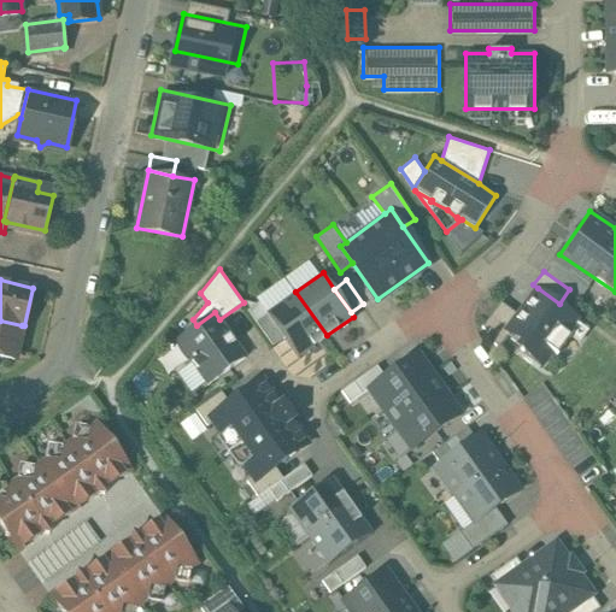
[(538,288),(518,313),(508,329),(510,331),(522,341),(518,346),(543,364),(552,349),(558,353),(572,335),(567,330),(576,318),(576,317),(559,304),(538,288)]
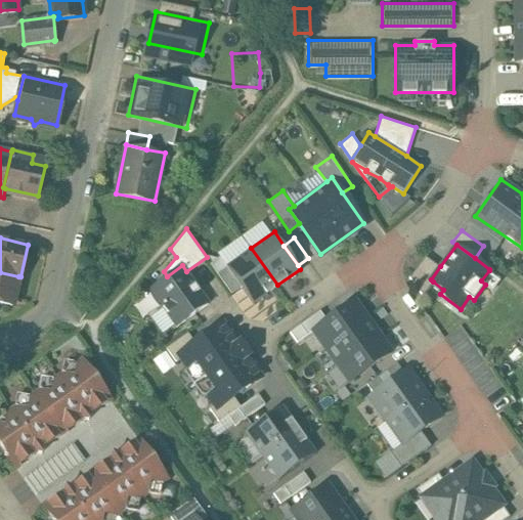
[(254,301),(277,285),(251,248),(228,265),(235,275),(243,285),(254,301)]
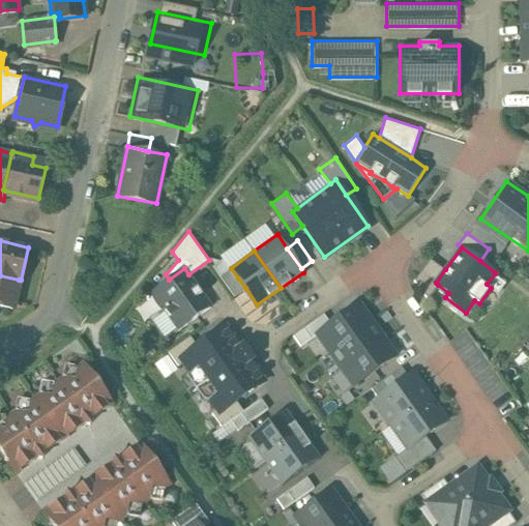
[(223,258),(213,265),(235,295),(245,288),(238,279),(223,258)]
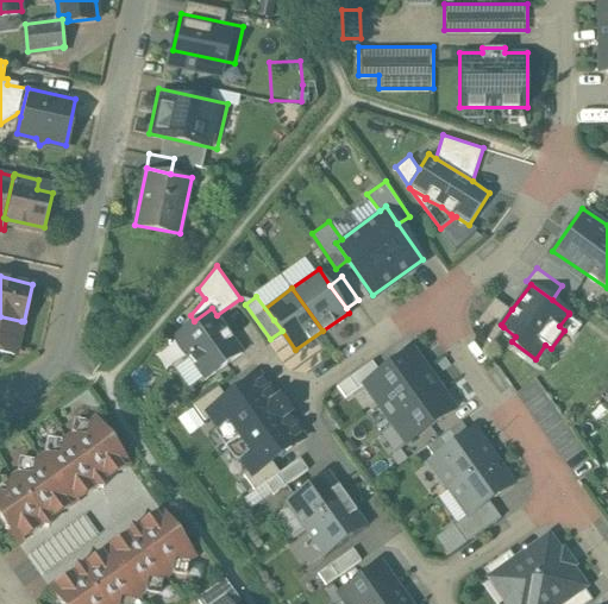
[(494,341),(503,327),(501,325),(512,309),(495,296),(477,320),(489,338),(494,341)]
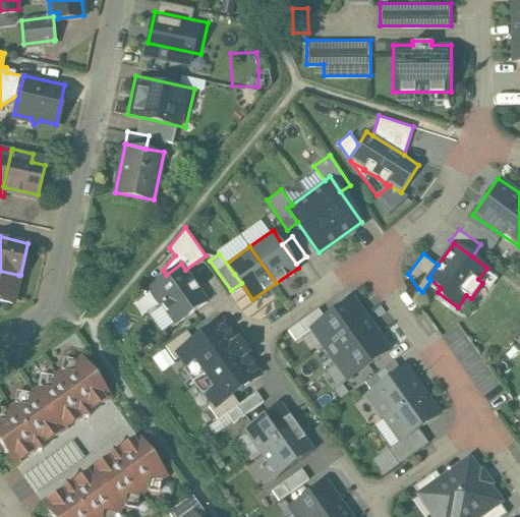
[(176,323),(207,300),(185,270),(181,264),(166,275),(148,288),(160,305),(163,303),(176,323)]
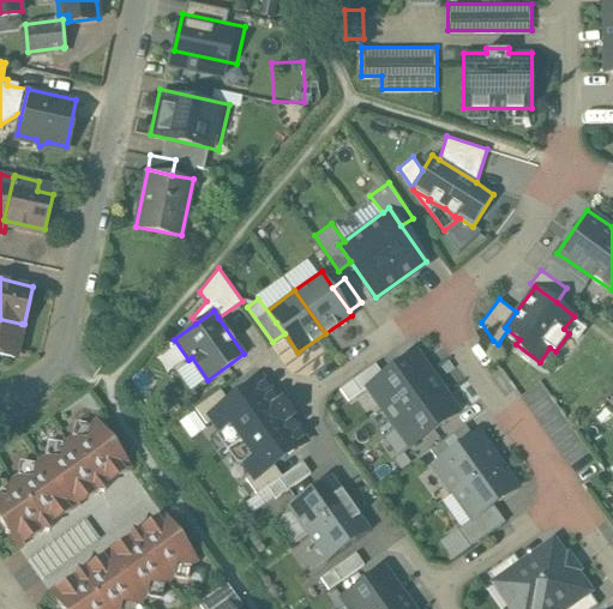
[(588,326),(574,317),(564,329),(569,333),(577,339),(588,326)]
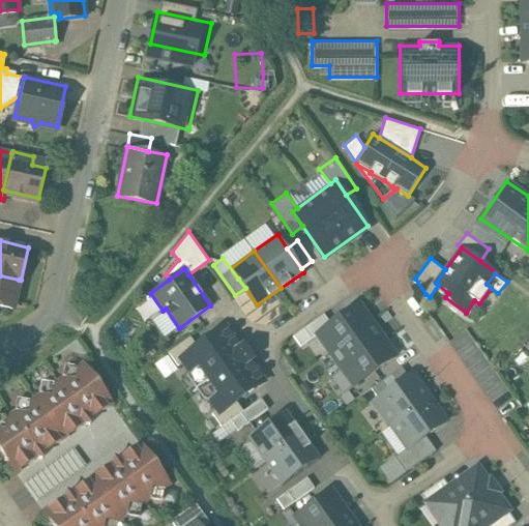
[(19,280),(0,275),(0,298),(13,301),(19,280)]
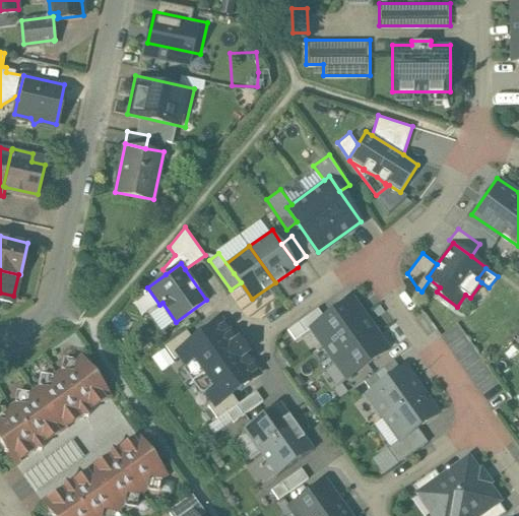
[(350,370),(390,342),(355,294),(316,322),(350,370)]
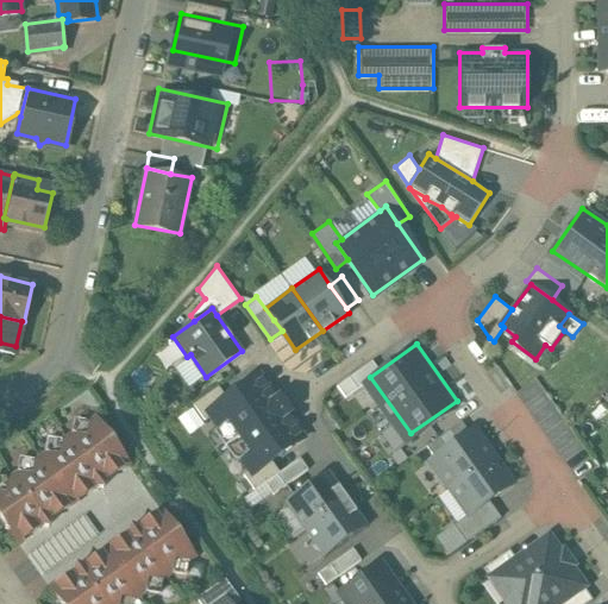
[(521,385),(545,420),(562,408),(538,373),(521,385)]
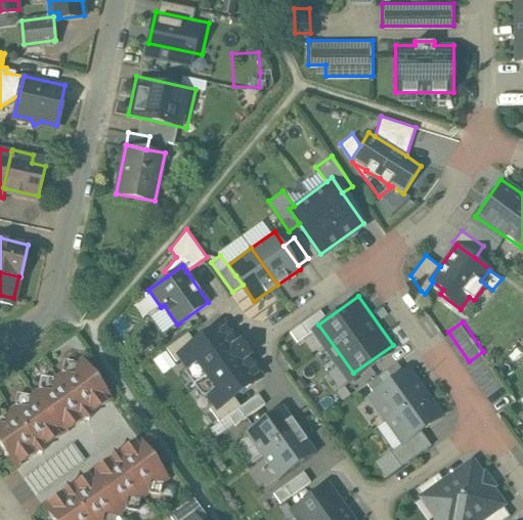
[(237,342),(223,322),(195,342),(180,352),(182,355),(216,403),(218,406),(233,395),(261,376),(247,355),(251,352),(241,340),(237,342)]
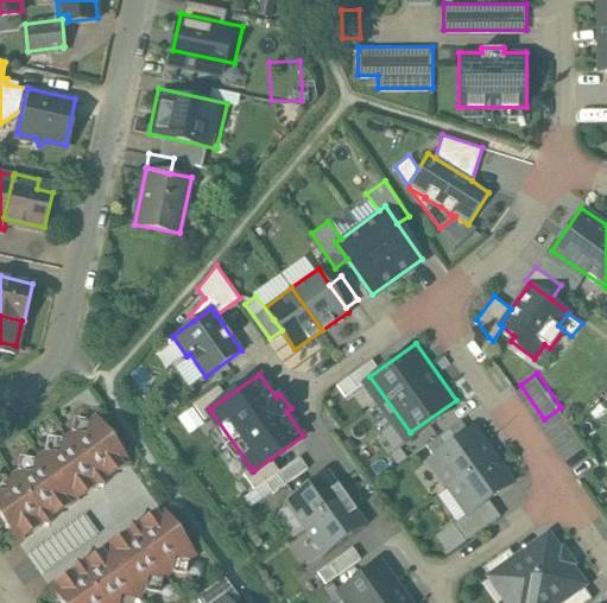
[(209,408),(227,397),(219,383),(195,402),(204,417),(212,412),(209,408)]
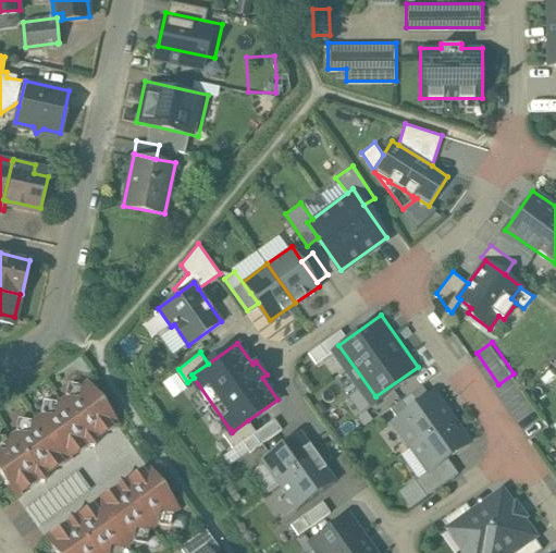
[(68,395),(57,403),(46,401),(44,413),(32,421),(21,419),(19,430),(8,438),(0,437),(0,470),(16,494),(39,478),(45,479),(46,474),(88,443),(95,444),(96,438),(118,422),(88,380),(81,385),(70,383),(68,395)]
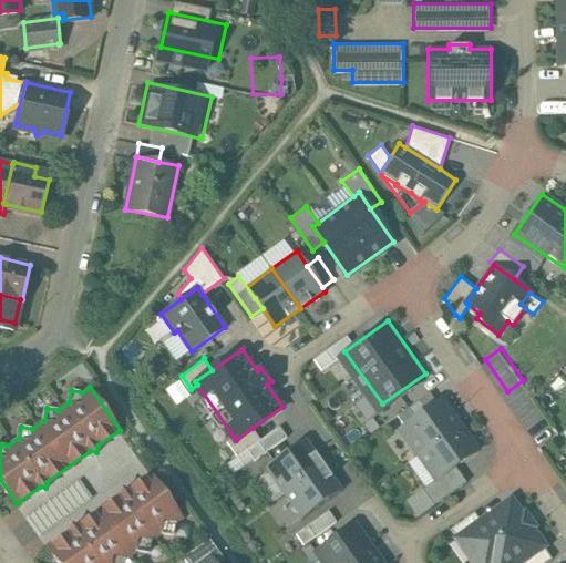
[(398,415),(404,426),(438,402),(429,391),(398,415)]
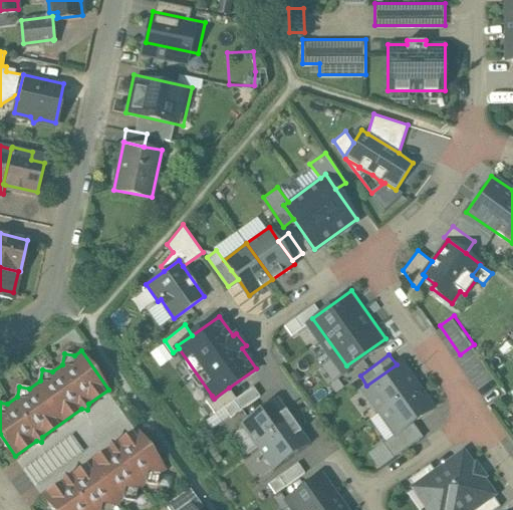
[(432,407),(400,362),(397,364),(366,386),(364,388),(397,433),(413,421),(432,407)]
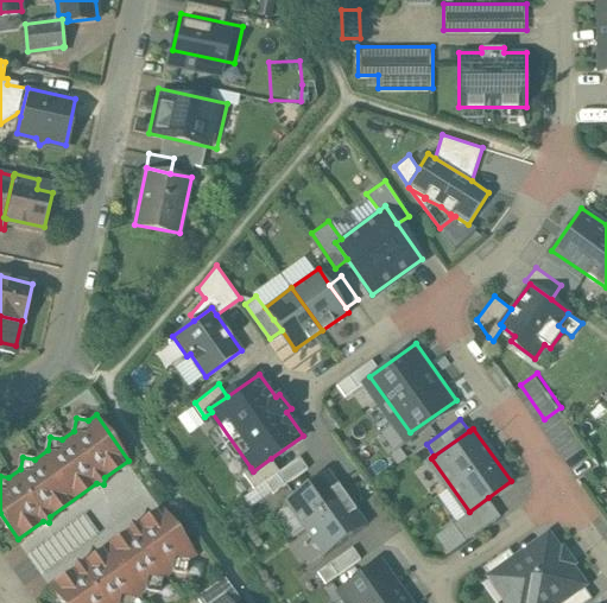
[(279,469),(265,480),(273,492),(308,467),(299,455),(279,469)]
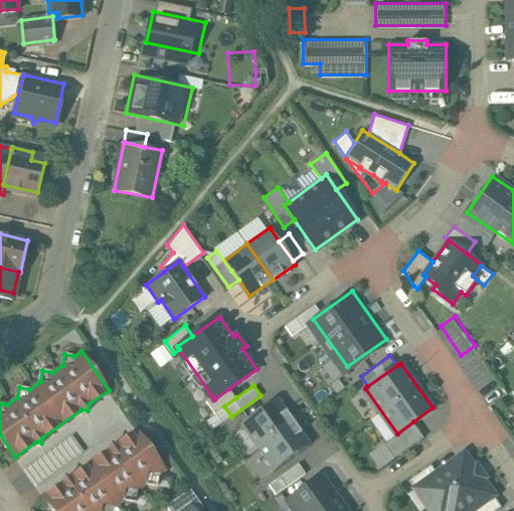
[(214,399),(212,396),(206,400),(215,412),(224,406),(236,397),(229,388),(214,399)]
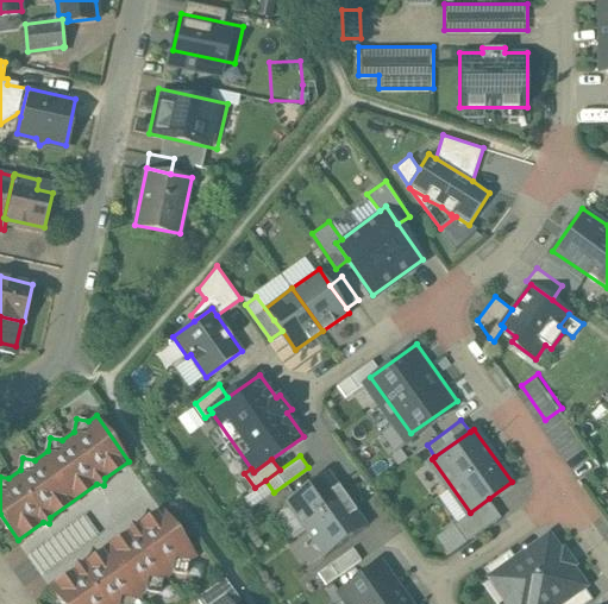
[(129,461),(105,478),(104,485),(96,484),(50,517),(49,523),(43,522),(18,540),(51,586),(76,570),(77,562),(83,564),(130,530),(131,524),(138,524),(162,508),(129,461)]
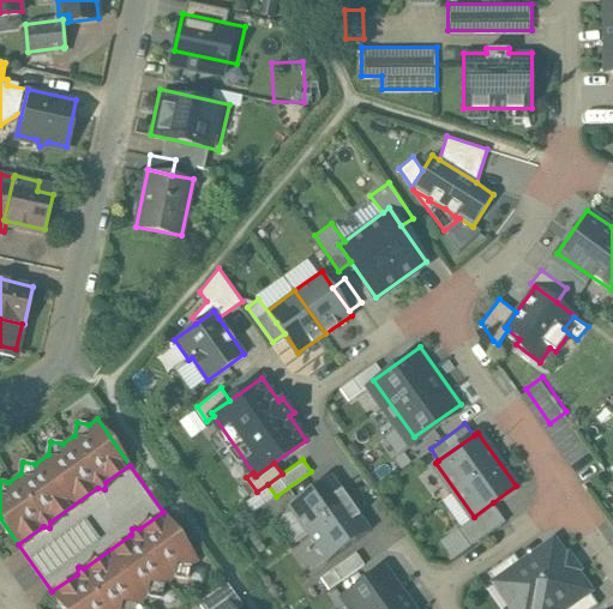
[(612,470),(602,477),(612,494),(612,470)]
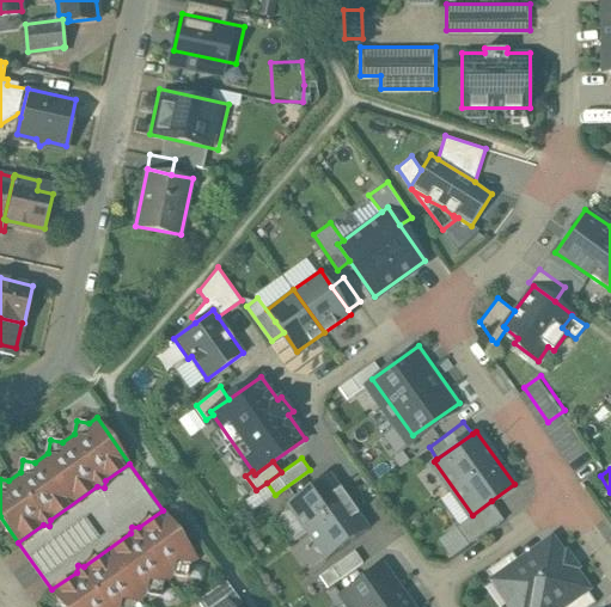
[(307,531),(349,501),(330,473),(287,503),(307,531)]
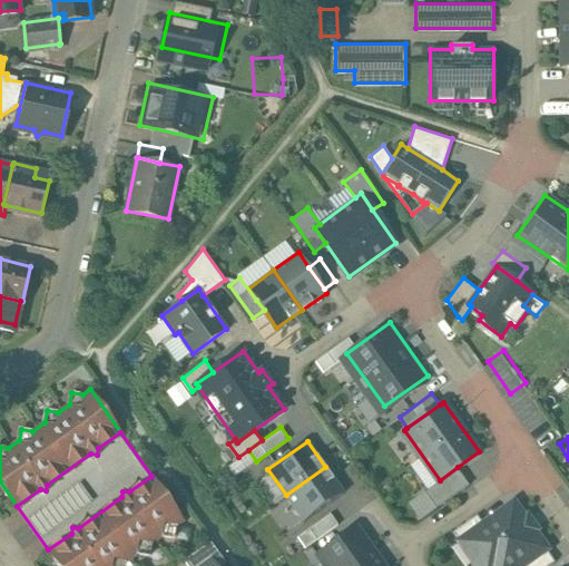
[(343,491),(325,467),(286,495),(303,519),(343,491)]
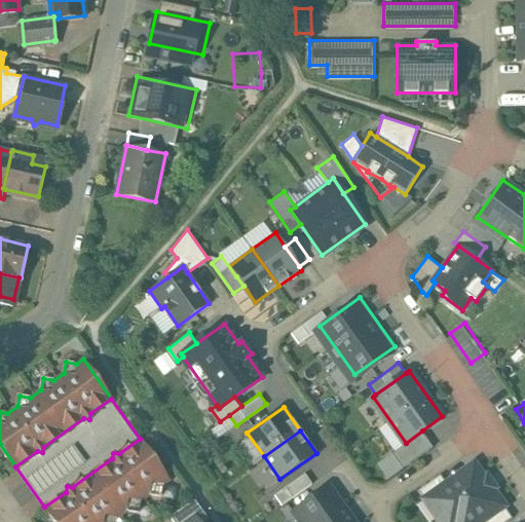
[(433,446),(422,431),(406,443),(392,453),(403,467),(433,446)]
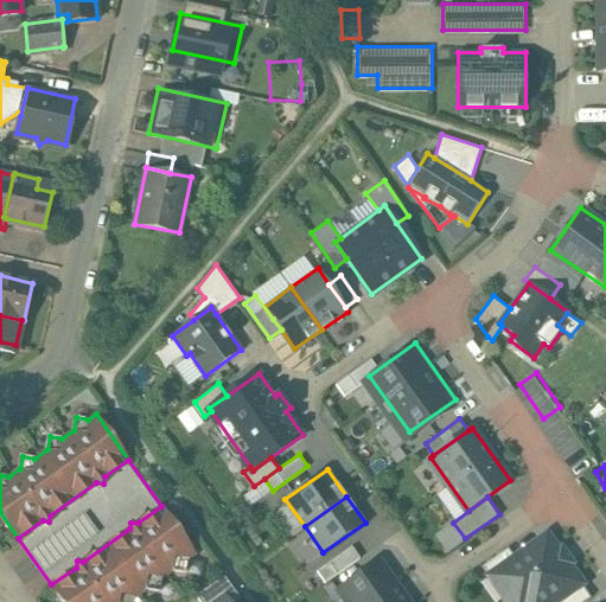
[(129,529),(83,562),(77,561),(76,568),(51,584),(64,601),(131,601),(132,596),(146,586),(158,588),(160,576),(172,568),(184,569),(186,557),(193,551),(161,506),(138,523),(131,523),(129,529)]
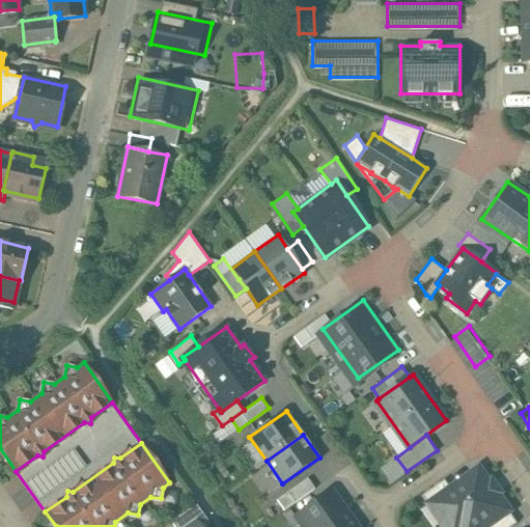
[(484,526),(509,509),(479,466),(450,487),(435,498),(436,499),(447,515),(440,520),(445,526),(484,526)]
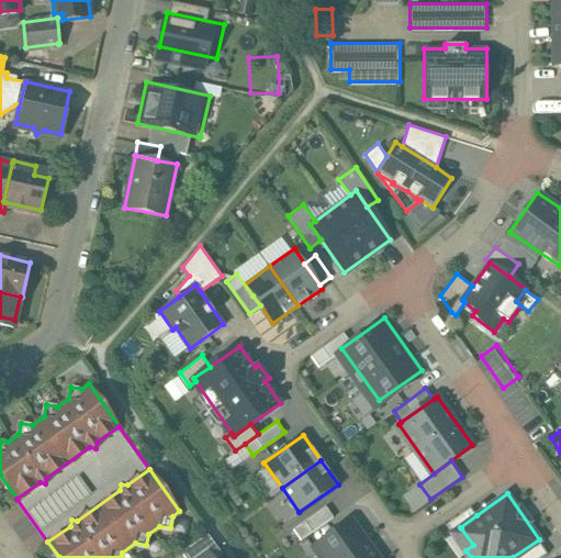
[(326,505),(293,527),(301,537),(333,515),(326,505)]
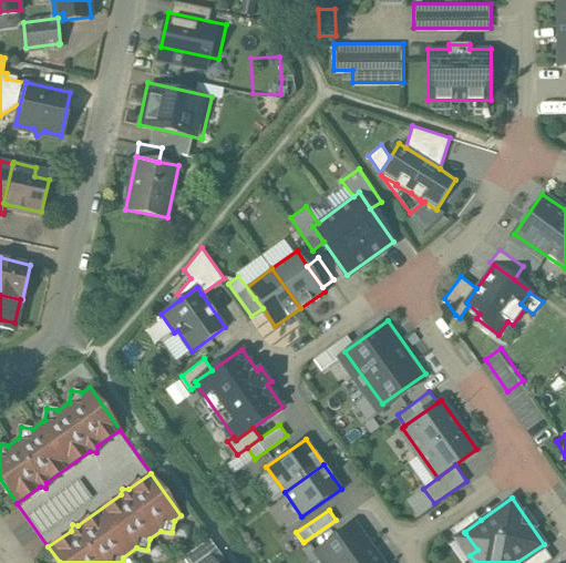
[(464,532),(481,520),(475,511),(451,528),(459,538),(465,533),(464,532)]
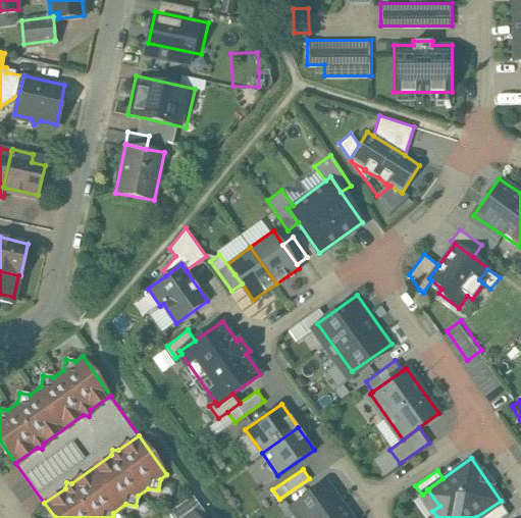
[(297,517),(316,517),(341,501),(326,481),(291,508),(297,517)]
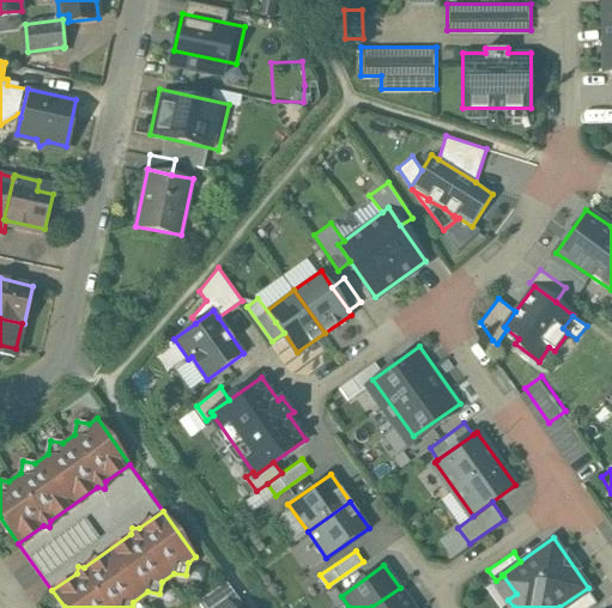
[(226,581),(199,600),(204,607),(217,607),(228,601),(231,607),(235,607),(243,602),(226,581)]
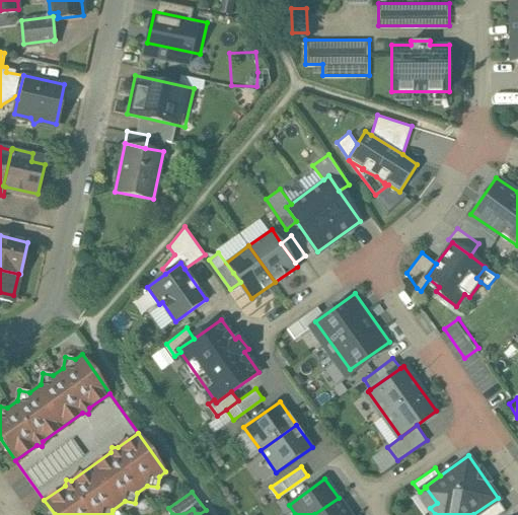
[(351,514),(339,498),(314,514),(351,514)]
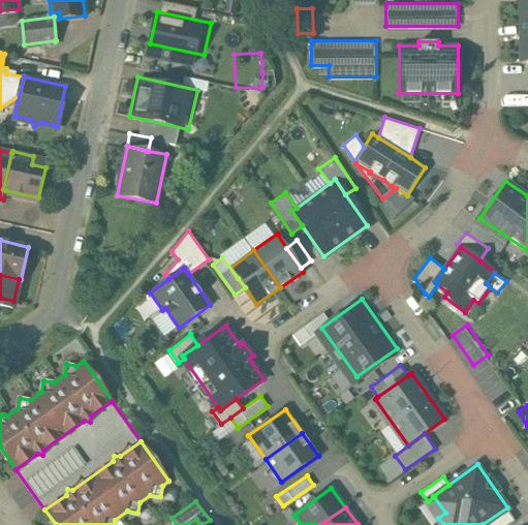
[(507,507),(483,524),(506,524),(515,520),(507,507)]
